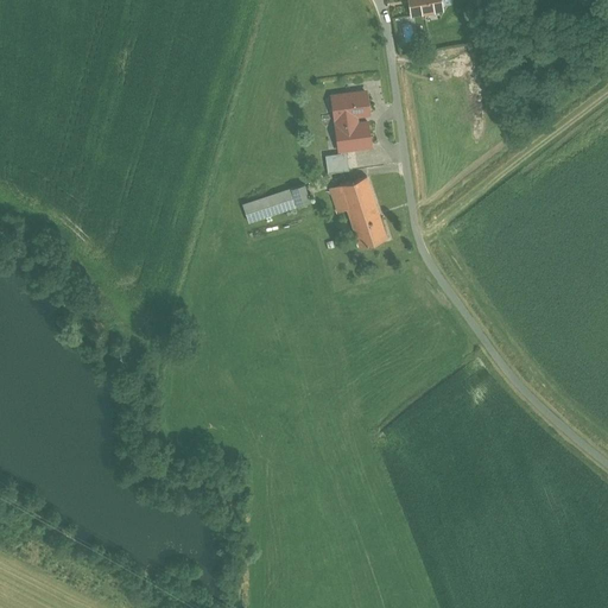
[(428,0),(406,0),(412,29),(432,25),(428,0)]
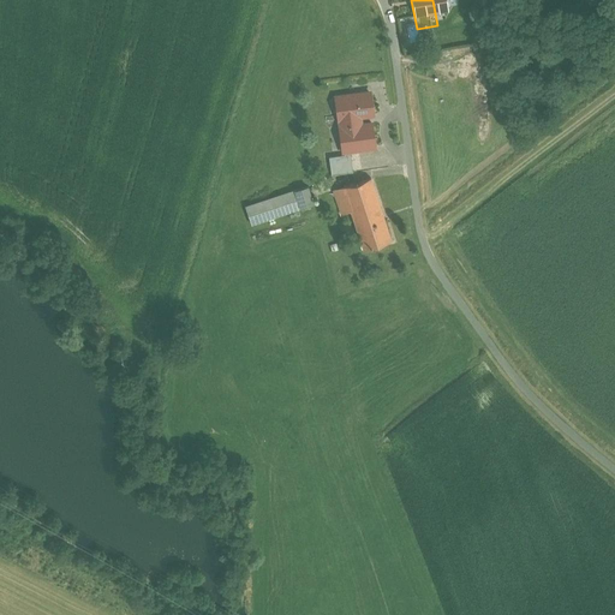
[(369,91),(334,95),(340,151),(375,147),(371,123),(360,124),(359,115),(371,114),(369,91)]
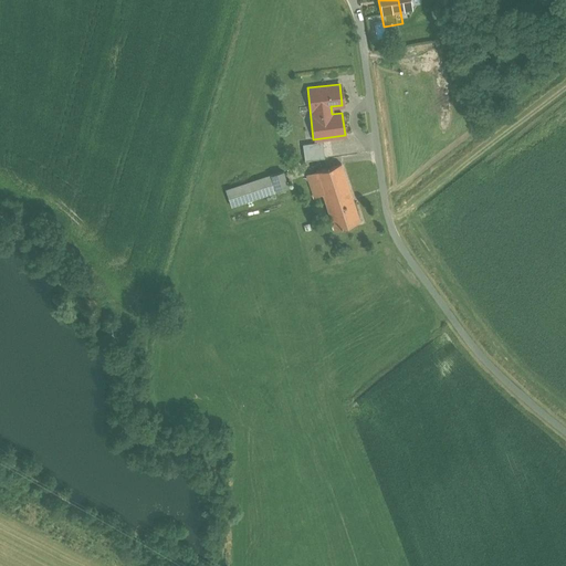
[(322,143),(302,145),(304,159),(324,157),(322,143)]
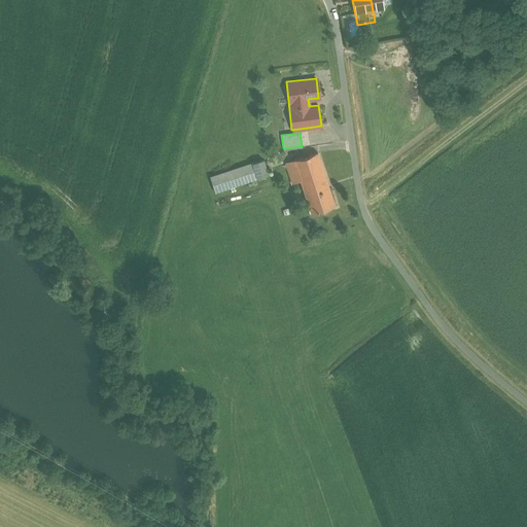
[(318,153),(286,163),(292,184),(301,181),(303,187),(326,180),(318,153)]
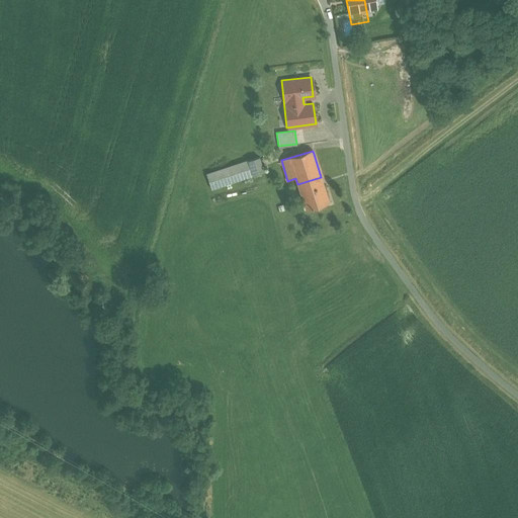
[(259,157),(206,173),(210,188),(263,172),(259,157)]
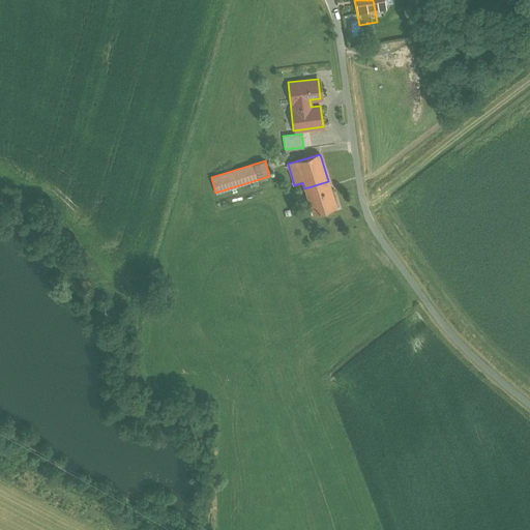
[(328,181),(304,188),(314,214),(337,206),(328,181)]
